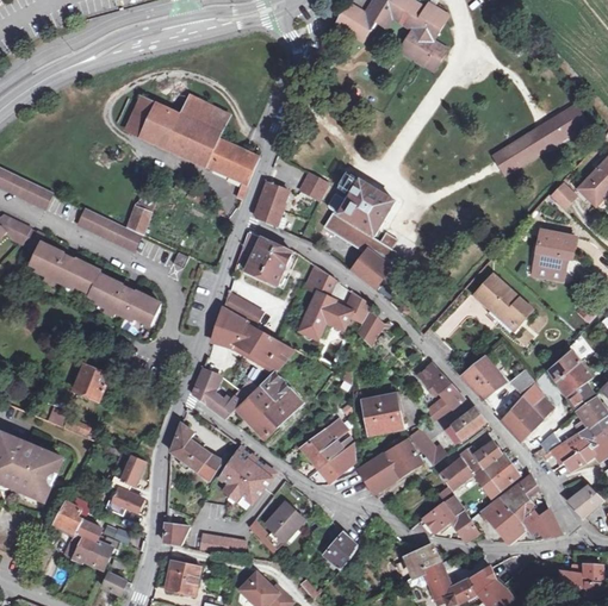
[(346,1),(335,23),(339,26),(363,39),(374,20),(384,26),(391,16),(411,27),(398,48),(429,67),(429,68),(433,70),(446,49),(432,41),(447,16),(427,2),(423,7),(411,0),(371,0),(364,12),(346,1)]
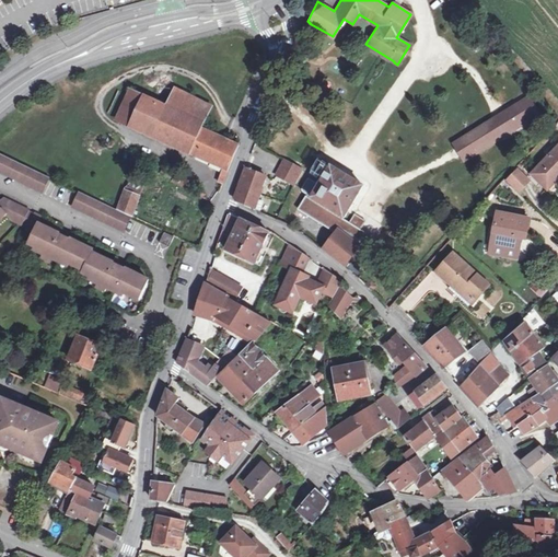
[(165,103),(202,120),(210,102),(175,84),(165,103)]
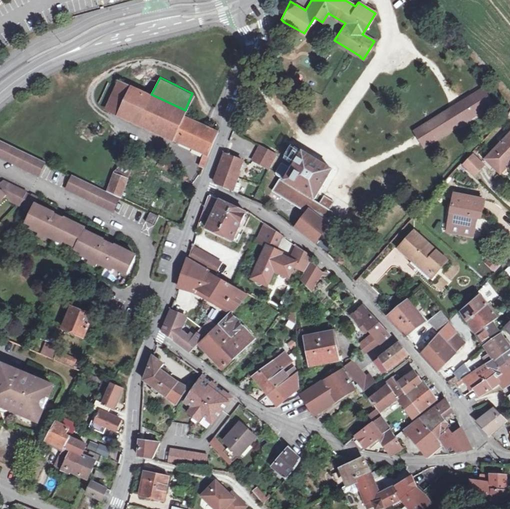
[(118,112),(130,85),(119,80),(107,107),(118,112)]
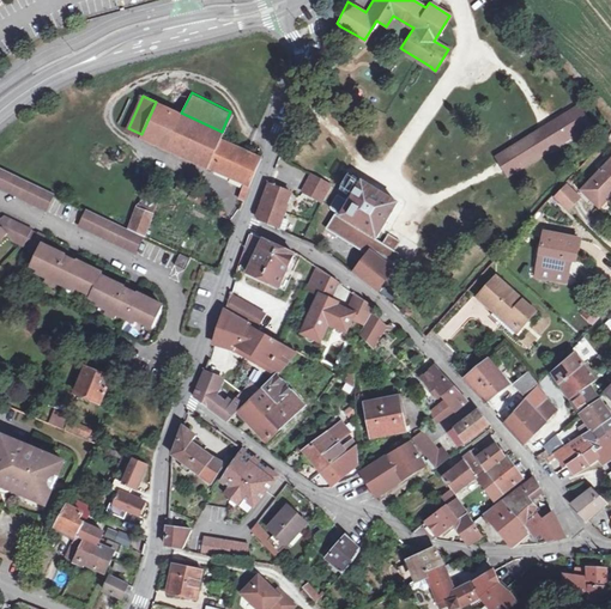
[(260,157),(246,150),(219,138),(222,132),(181,113),(156,102),(141,134),(243,181),(242,188),(247,189),(248,184),(260,157)]
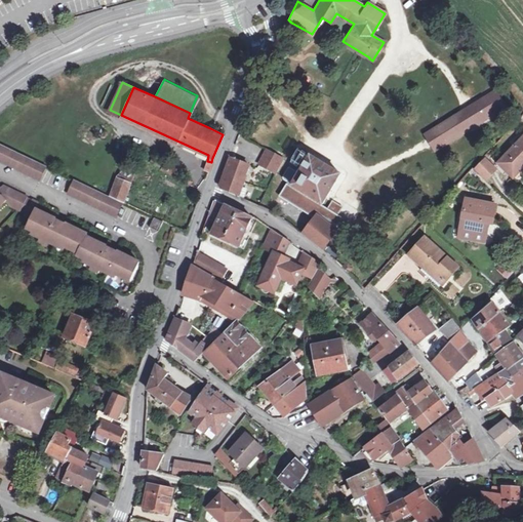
[(492,113),(482,97),(425,133),(435,149),(492,113)]
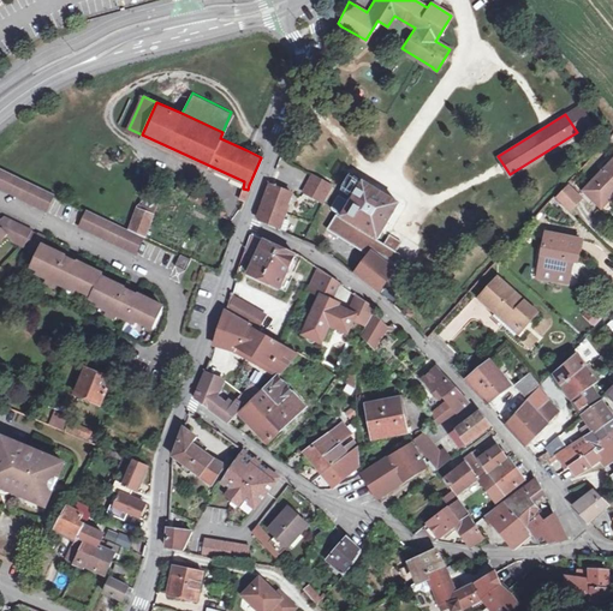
[(612,157),(584,189),(601,205),(612,191),(612,157)]
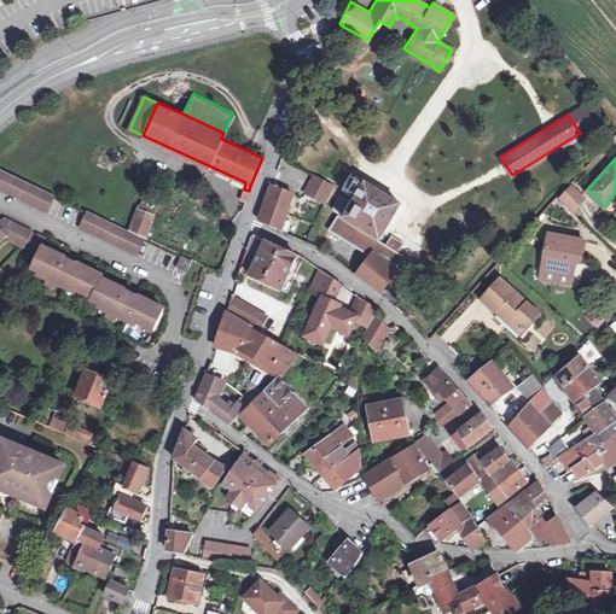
[(54,192),(0,165),(0,186),(46,209),(54,192)]
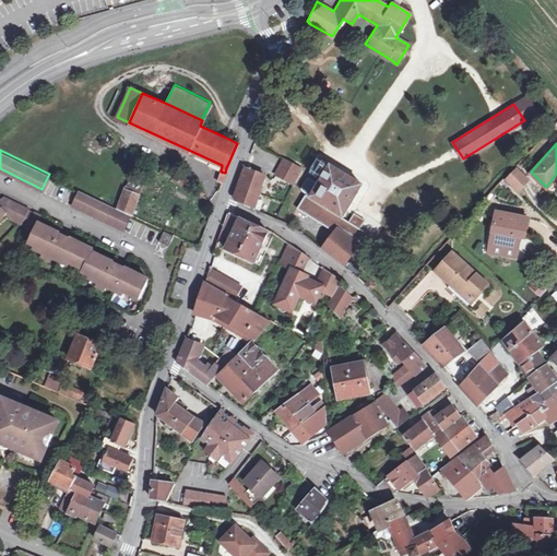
[(131,153),(128,161),(133,164),(137,155),(131,153)]
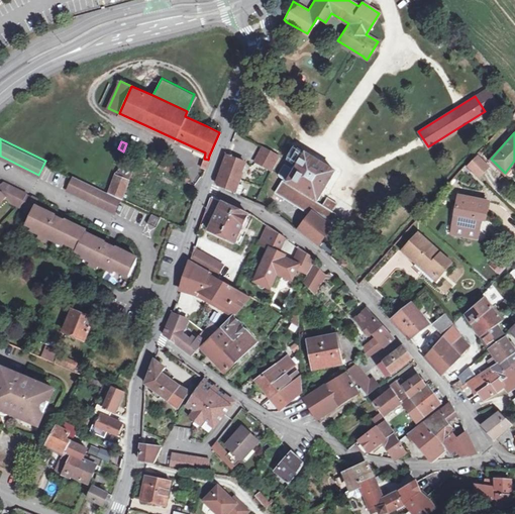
[(277,153),(261,145),(253,160),(270,168),(277,153)]
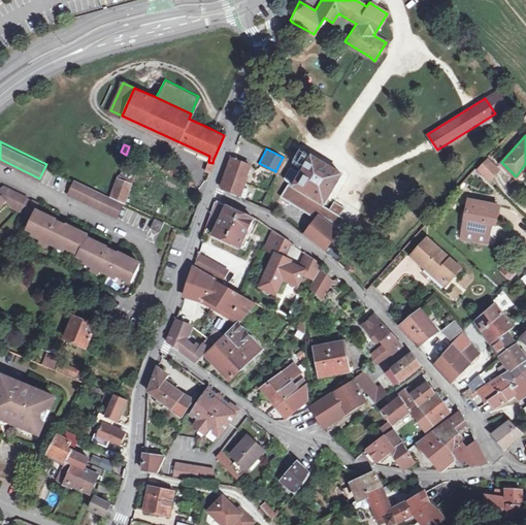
[(309,154),(297,173),(294,171),(295,170),(288,166),(283,175),(282,177),(283,178),(288,183),(282,193),(316,214),(324,220),(326,221),(336,227),(337,228),(341,221),(343,218),(337,214),(339,209),(329,203),(326,207),(321,204),(340,173),(309,154)]
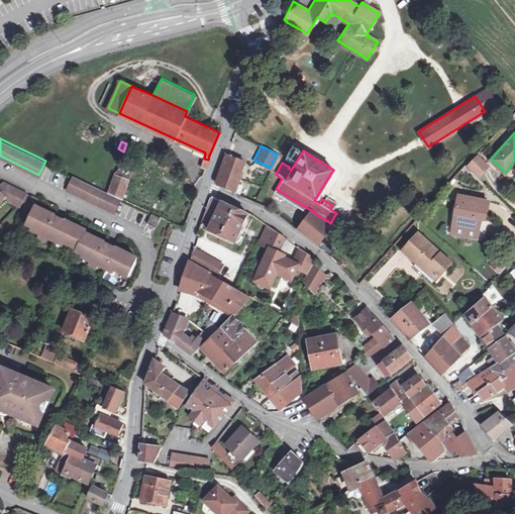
[(479,177),(491,165),(478,151),(466,164),(479,177)]
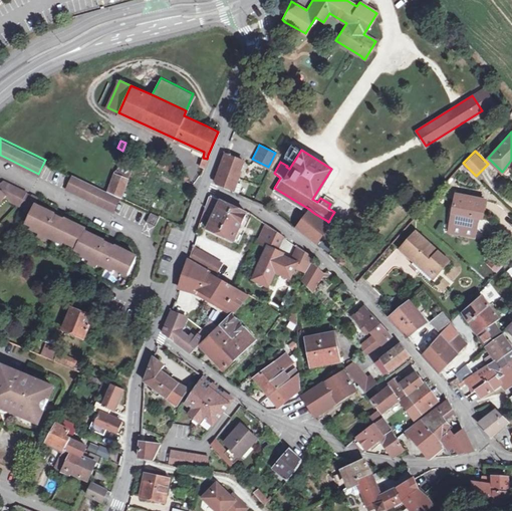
[(243,159),(224,153),(219,165),(221,166),(219,172),(217,171),(214,178),(214,181),(217,183),(228,189),(231,191),(240,171),(239,170),(243,159)]
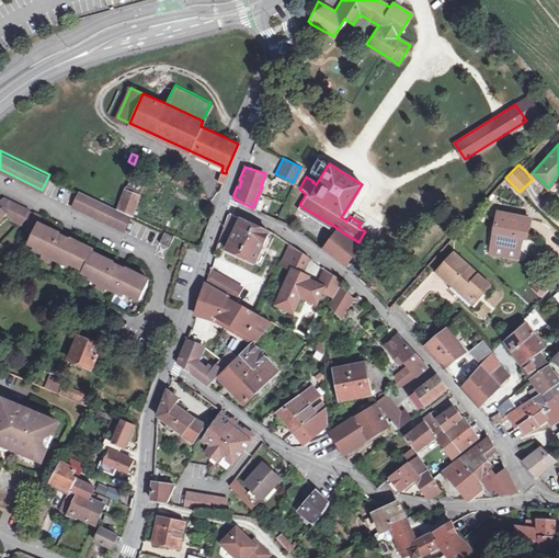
[(169,172),(167,175),(184,185),(185,182),(185,178),(177,172),(175,173),(173,175),(169,172)]
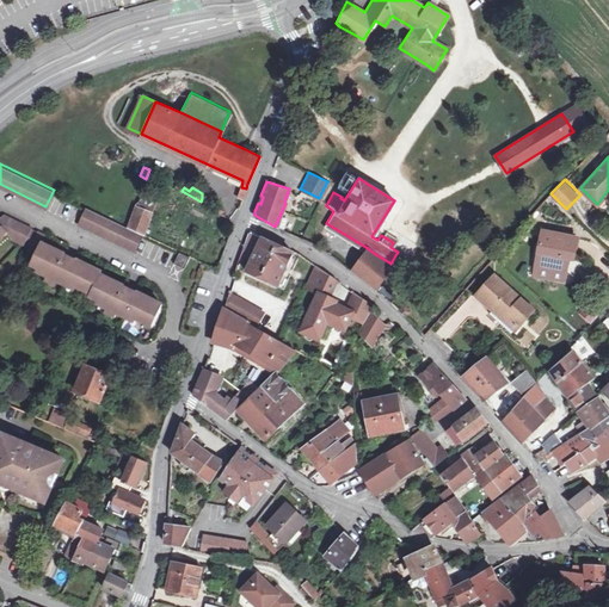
[(213,203),(210,208),(221,214),(223,209),(213,203)]
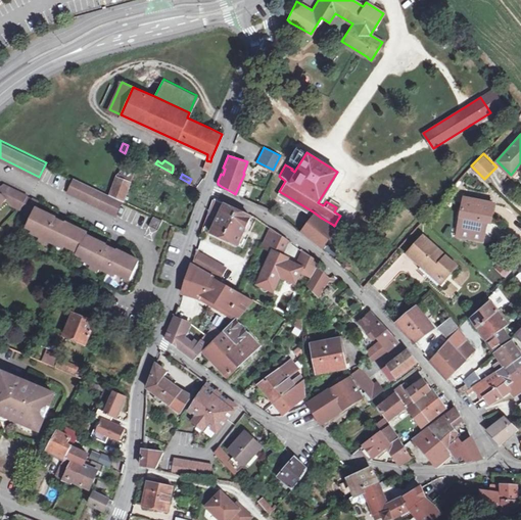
[(109,193),(122,199),(130,180),(116,175),(109,193)]
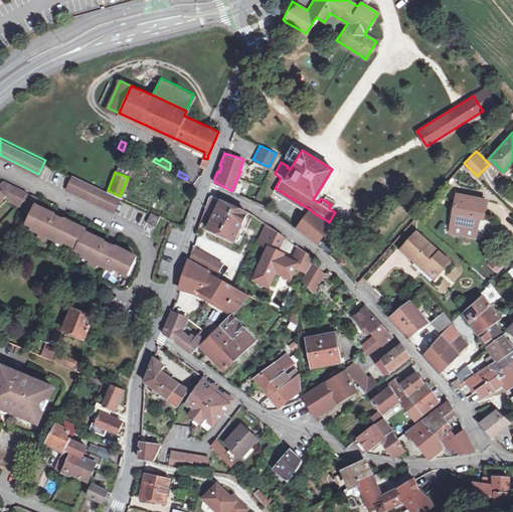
[(108,190),(72,173),(65,187),(114,210),(120,196),(108,190)]
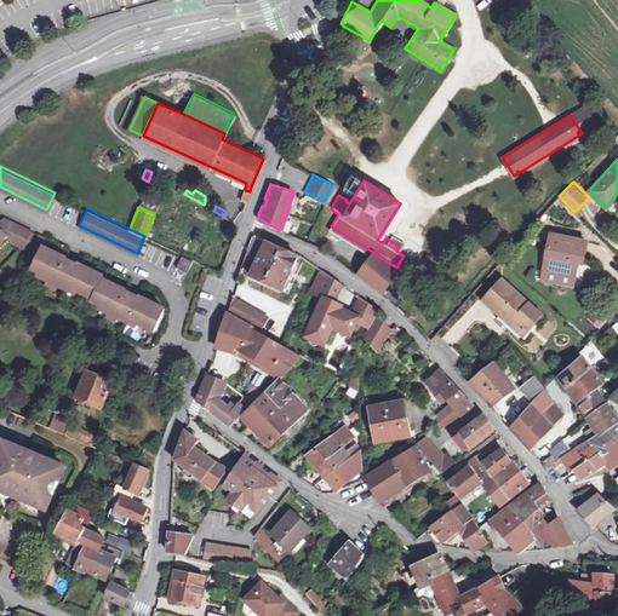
[(0,237),(6,232),(12,240),(21,243),(23,245),(32,229),(3,214),(0,217),(0,237)]
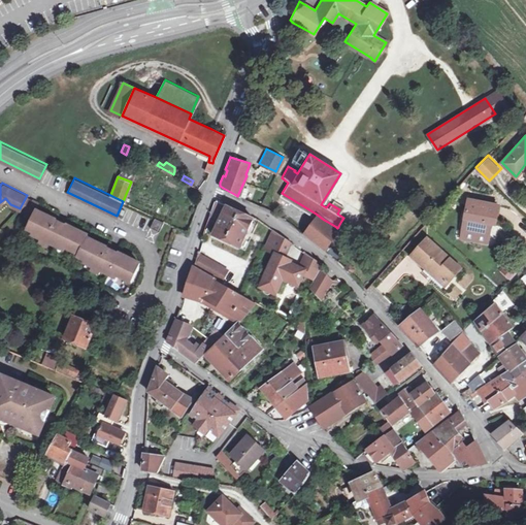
[(316,214),(282,193),(280,196),(314,218),(316,214)]
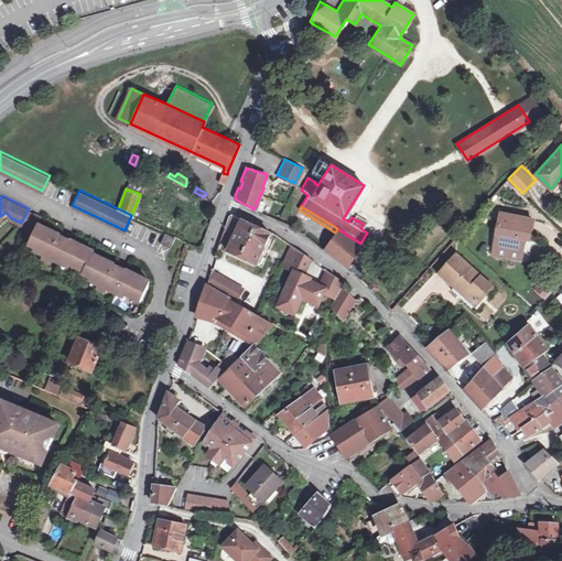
[(29,208),(21,223),(26,226),(34,211),(29,208)]
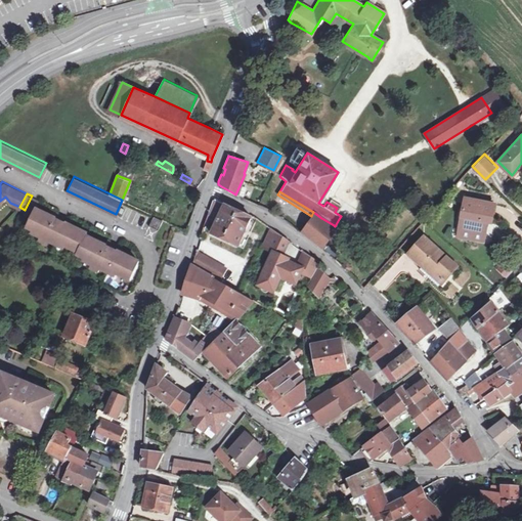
[(25,210),(23,213),(30,217),(27,224),(40,231),(39,234),(56,243),(57,240),(78,249),(77,252),(91,259),(90,262),(106,269),(109,267),(129,276),(138,259),(117,248),(119,244),(107,239),(105,243),(86,233),(87,230),(66,220),(68,216),(56,211),(54,215),(35,206),(38,200),(32,196),(25,210)]
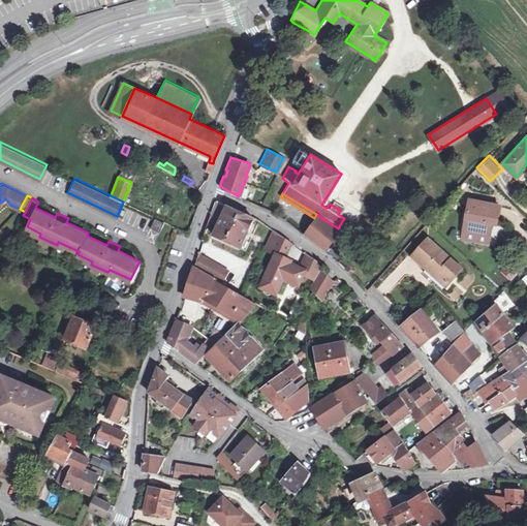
[(466,208),(462,229),(488,235),(491,222),(495,223),(498,204),(468,198),(467,208),(466,208)]
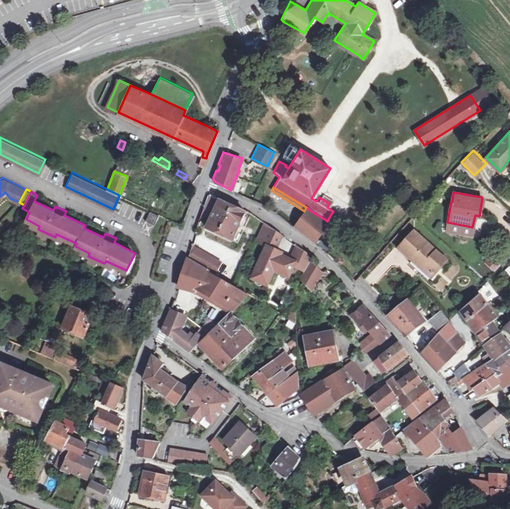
[(245,210),(218,198),(205,226),(232,238),(245,210)]
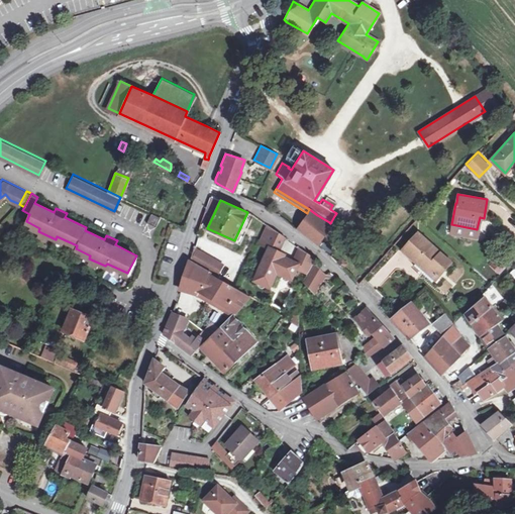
[(296,227),(315,242),(319,236),(328,223),(329,222),(319,216),(317,215),(309,209),(307,213),(296,227)]
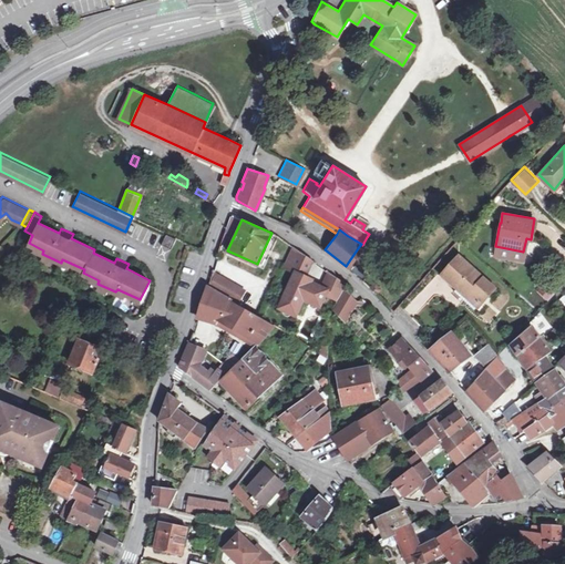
[(165,232),(161,243),(170,247),(175,236),(165,232)]
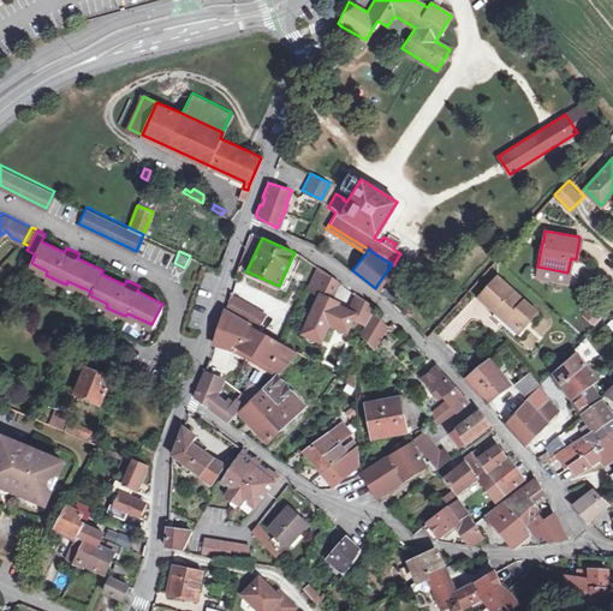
[(392,264),(391,265),(402,273),(410,259),(400,253),(398,257),(393,265),(392,264)]
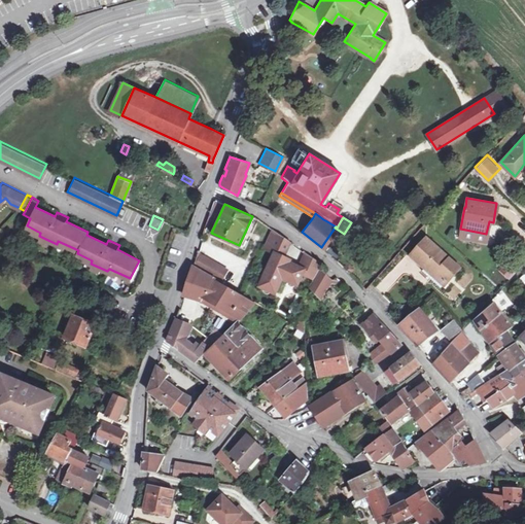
[(289,240),(271,226),(264,243),(284,252),(289,240)]
